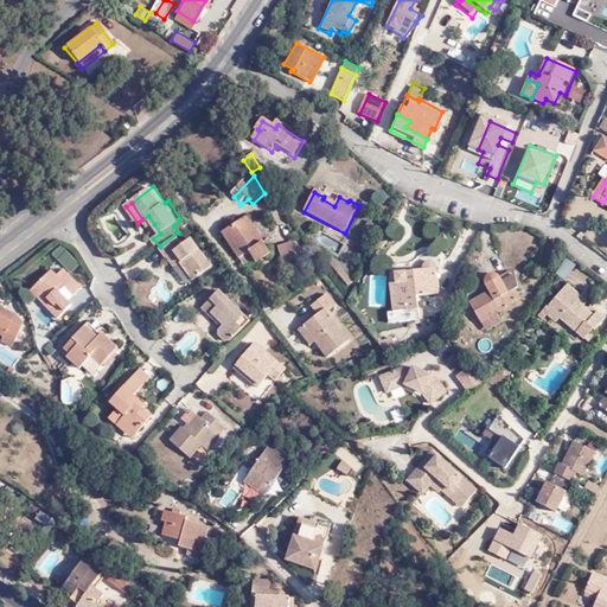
[(148,228),(154,224),(148,216),(142,219),(148,228)]
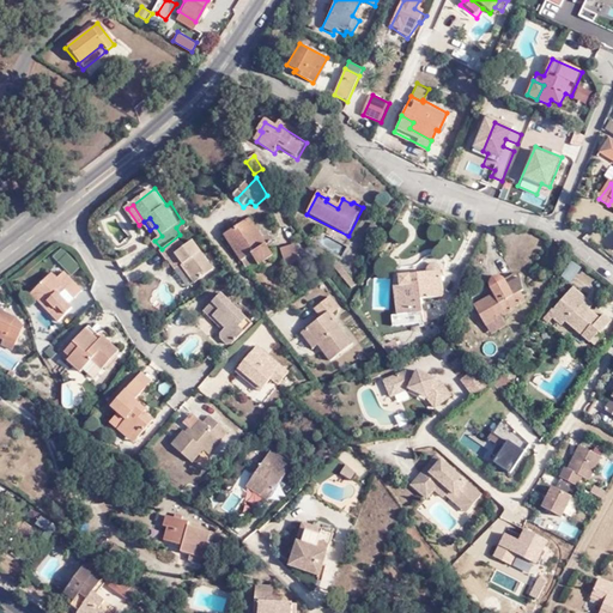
[(250,258),(256,265),(260,268),(273,259),(249,223),(225,238),(241,265),(250,258)]
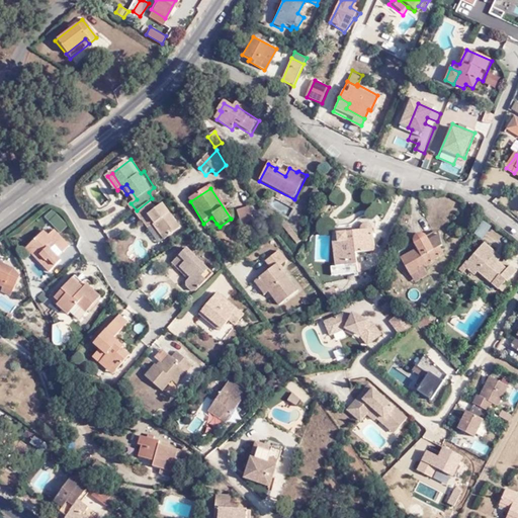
[(157,207),(152,198),(137,210),(151,229),(157,225),(167,239),(183,228),(166,203),(157,207)]
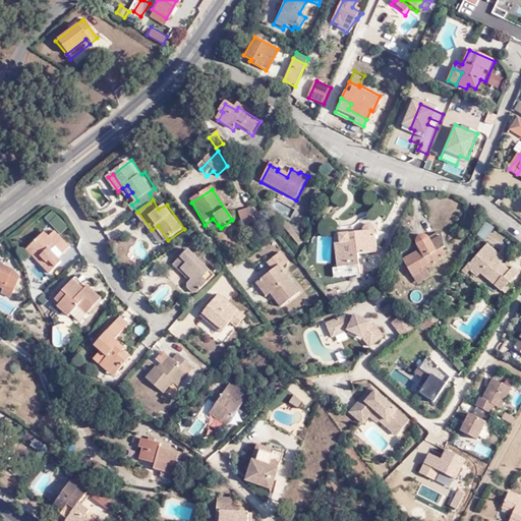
[(61,235),(69,227),(53,210),(44,218),(61,235)]
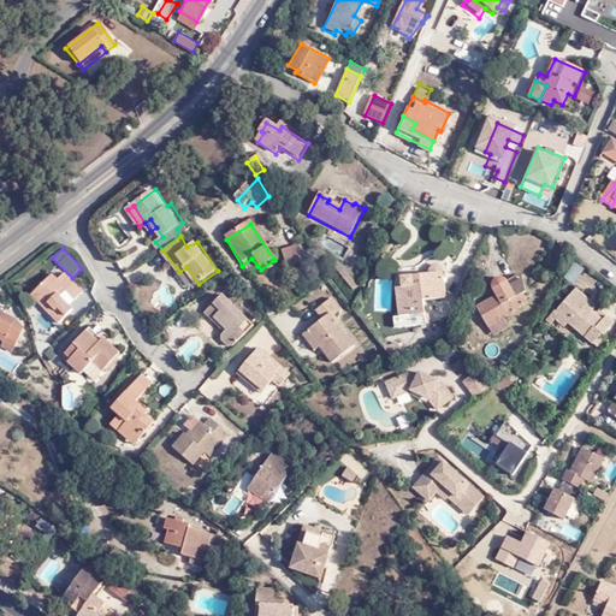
[(302,262),(297,249),(282,255),(288,267),(302,262)]
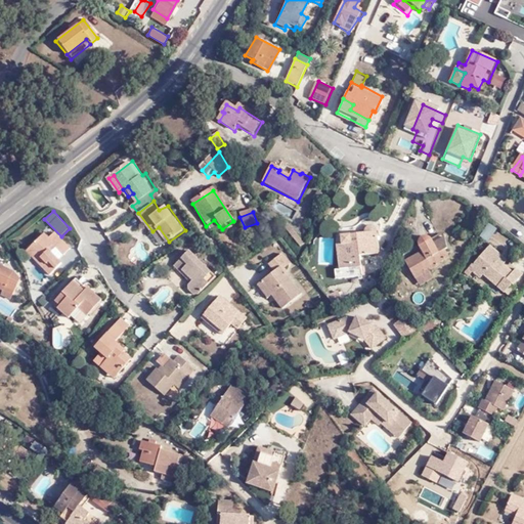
[(210,231),(219,226),(214,220),(206,226),(210,231)]
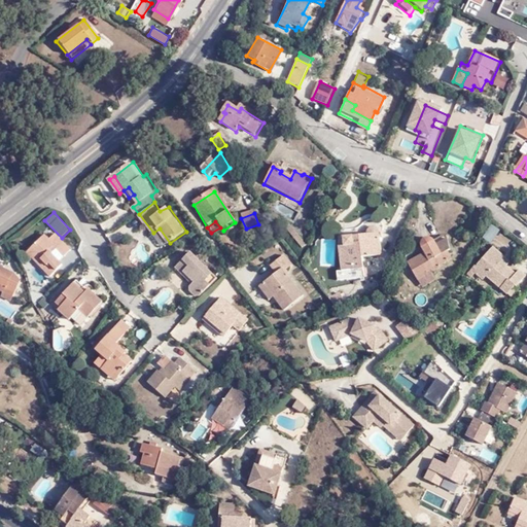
[(483,237),(492,243),(500,230),(492,223),(483,237)]
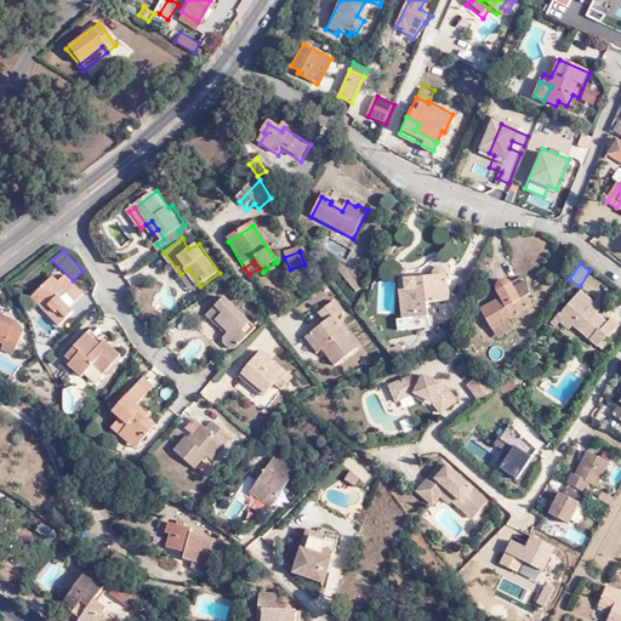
[(355,294),(360,290),(341,266),(336,269),(355,294)]
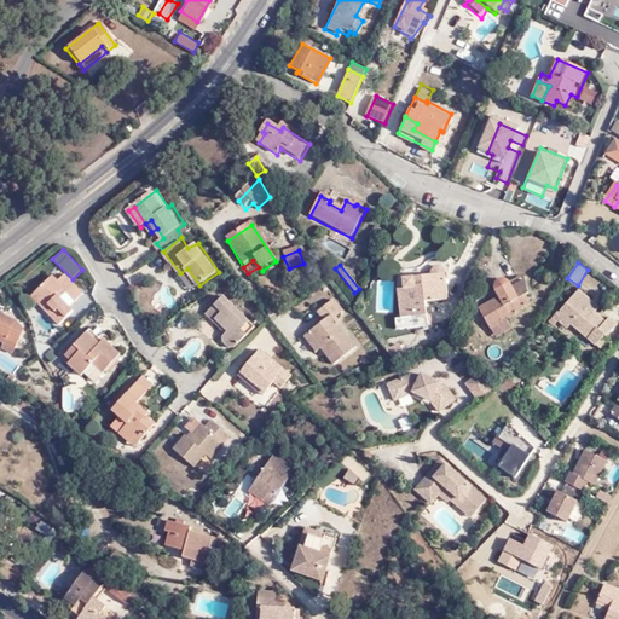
[(447,301),(445,275),(443,273),(441,271),(437,272),(433,278),(405,282),(405,293),(398,293),(401,322),(397,323),(397,331),(429,329),(427,304),(447,301)]
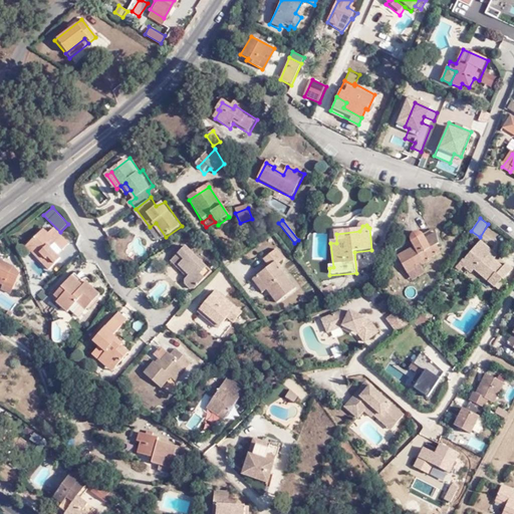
[(39,253),(36,257),(47,270),(61,258),(50,247),(55,241),(63,250),(69,245),(54,228),(48,232),(44,229),(30,242),(39,253)]
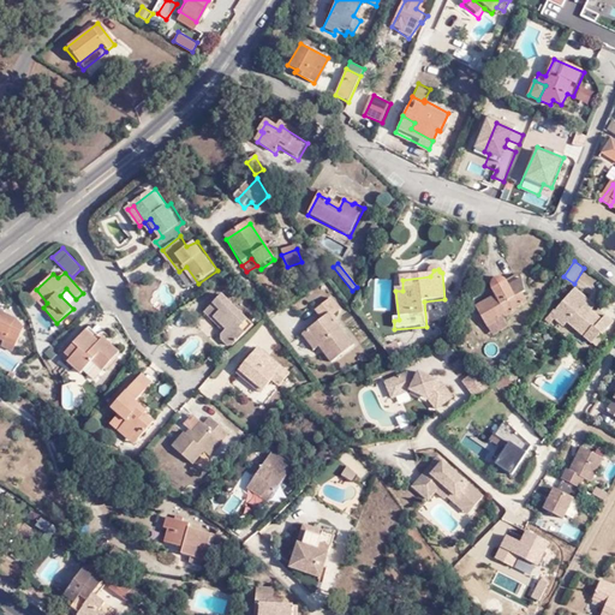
[(521,292),(525,291),(521,278),(508,285),(505,280),(503,279),(502,278),(500,278),(497,276),(496,278),(494,279),(493,280),(491,281),(490,284),(491,286),(491,288),(495,294),(475,305),(487,327),(503,317),(513,311),(513,309),(527,302),(521,292)]
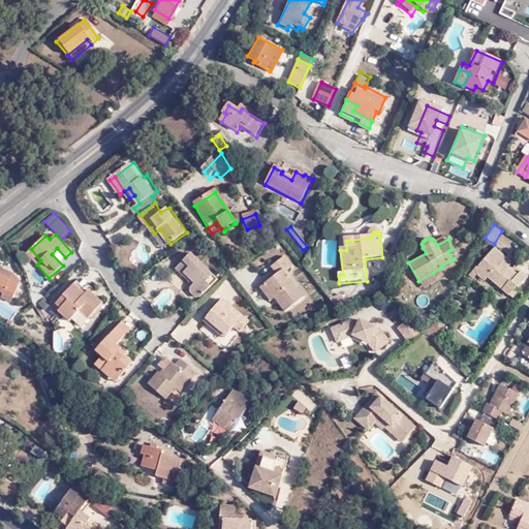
[(27,253),(37,265),(40,260),(31,249),(27,253)]
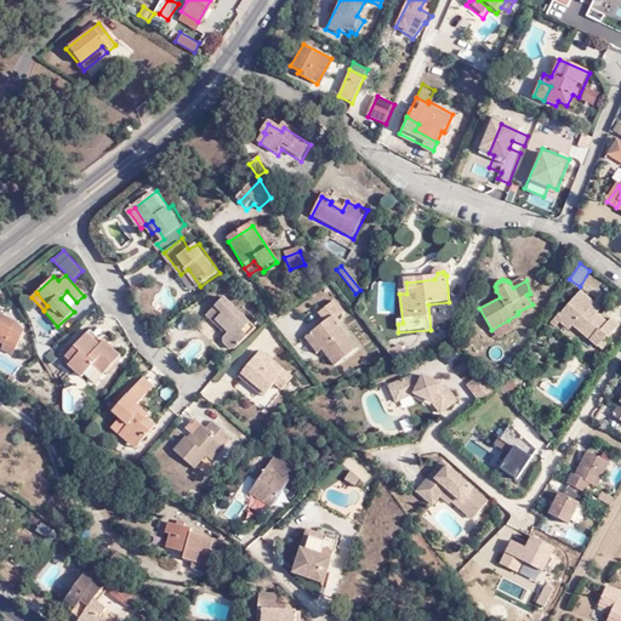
[(562,318),(574,329),(598,349),(607,340),(610,342),(620,330),(610,322),(604,328),(596,320),(602,313),(580,296),(562,318)]
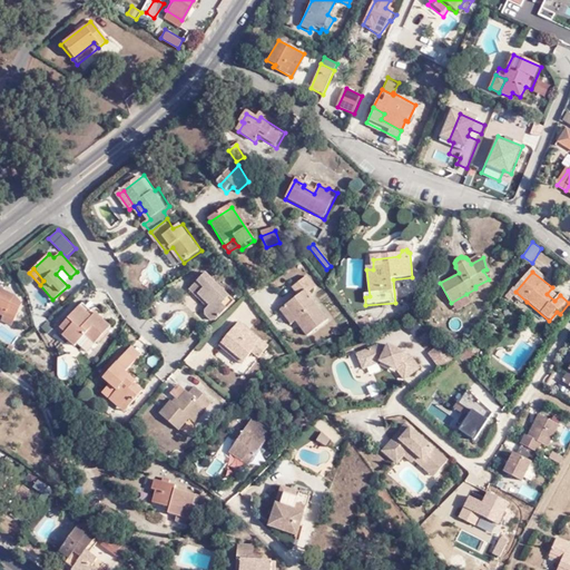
[(210,307),(206,311),(205,317),(210,322),(218,321),(234,304),(205,276),(188,293),(195,298),(198,295),(210,307)]
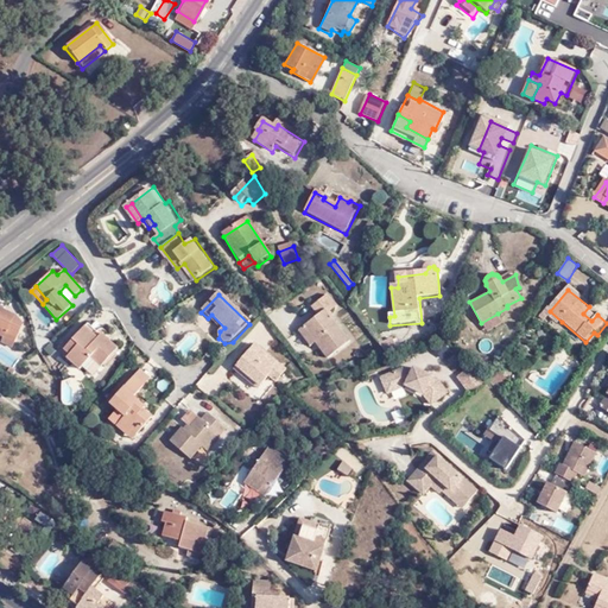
[(318,344),(316,344),(329,360),(349,344),(328,316),(335,309),(328,301),(311,311),(318,320),(306,328),(318,344)]
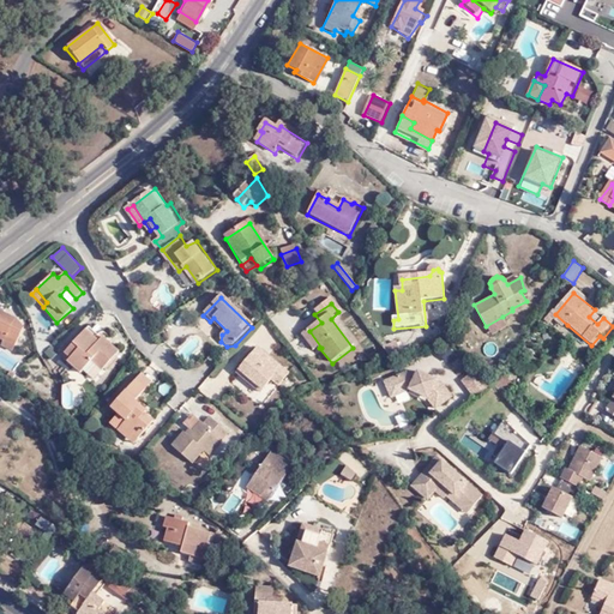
[(0,339),(6,343),(5,348),(13,351),(24,331),(17,319),(0,309),(0,339)]
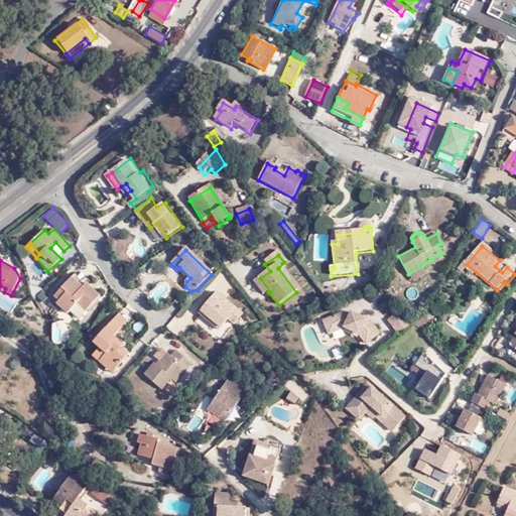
[(475,275),(477,273),(467,264),(464,267),(475,275)]
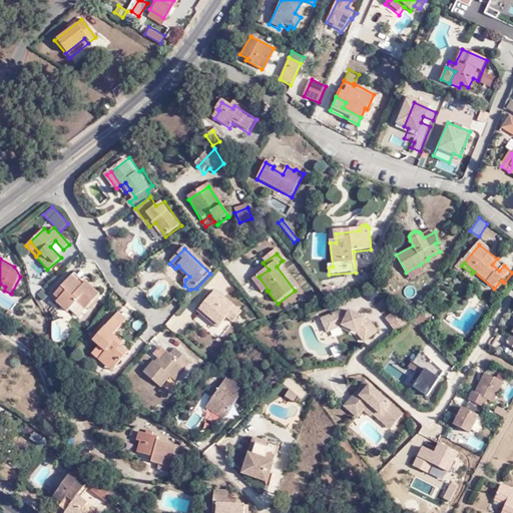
[(410,280),(424,272),(420,265),(406,273),(410,280)]
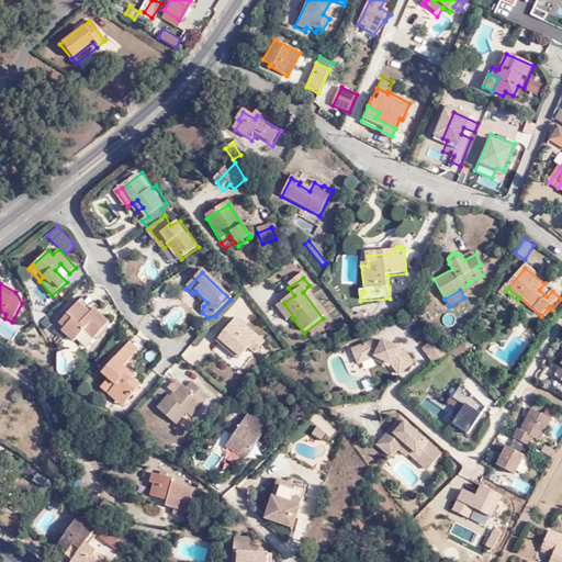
[(192,294),(203,306),(208,303),(195,291),(192,294)]
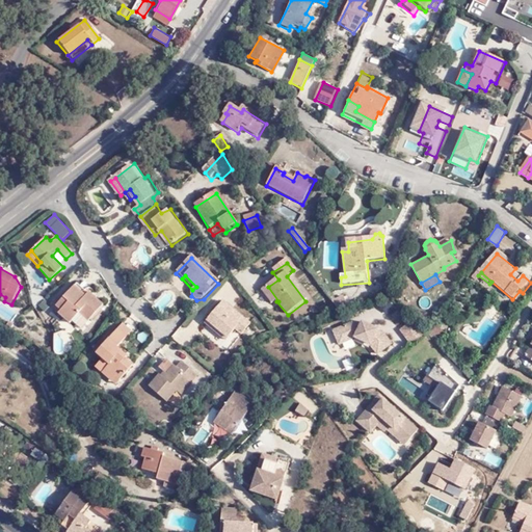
[(40,295),(43,298),(57,288),(54,283),(40,295)]
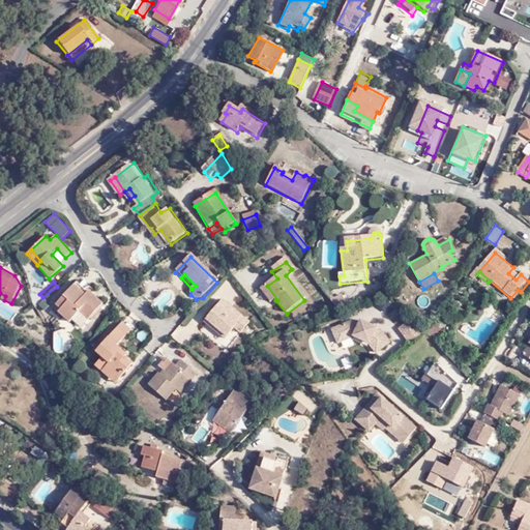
[(87,320),(89,318),(96,310),(101,303),(85,288),(82,290),(72,283),(52,305),(68,321),(79,311),(87,320)]
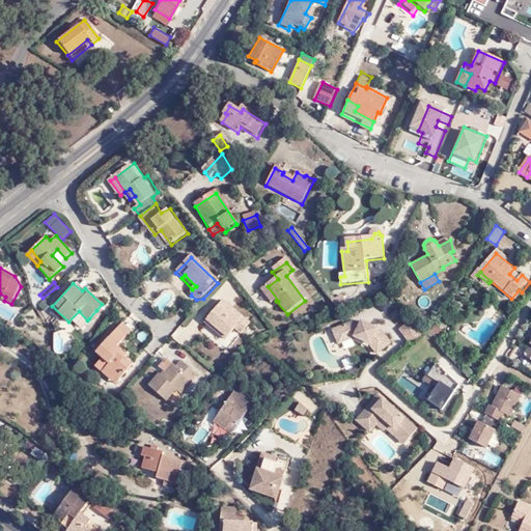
[(271,305),(276,301),(278,301),(268,286),(261,291),(271,305)]
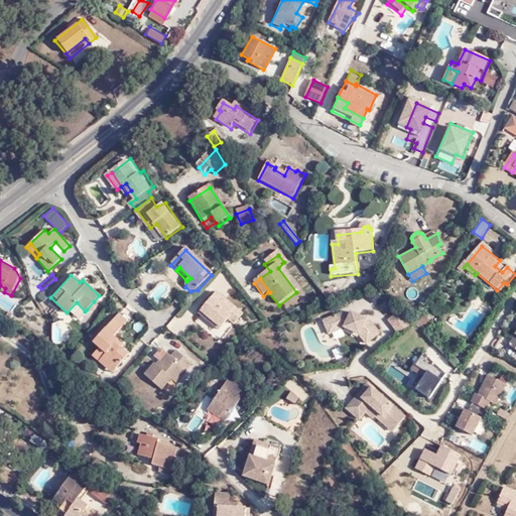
[(43,293),(41,289),(34,294),(36,299),(43,293)]
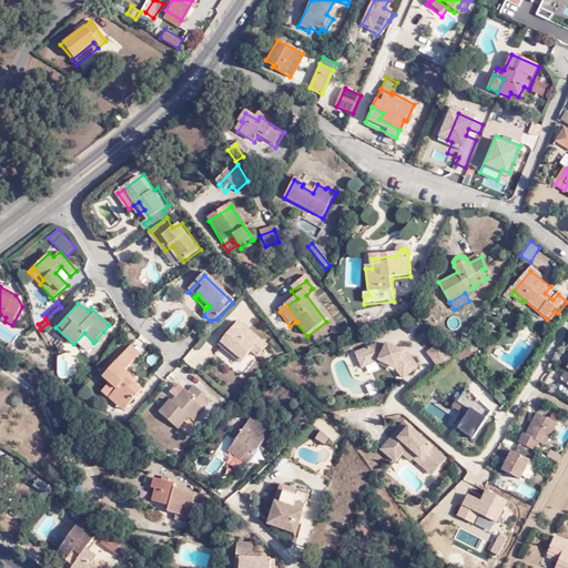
[(366,320),(355,322),(365,335),(374,331),(366,320)]
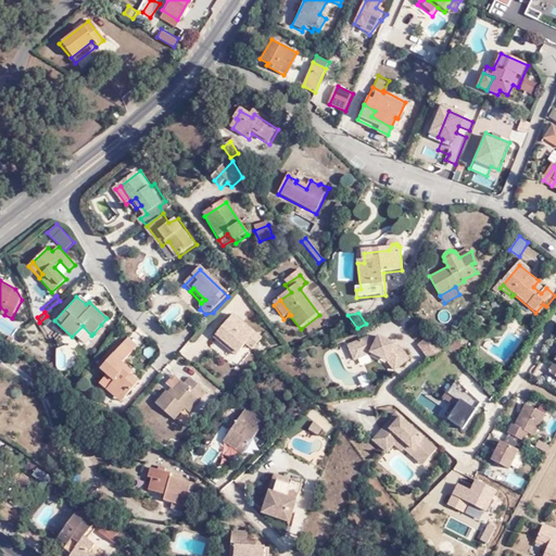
[(407,313),(399,319),(404,327),(413,320),(407,313)]
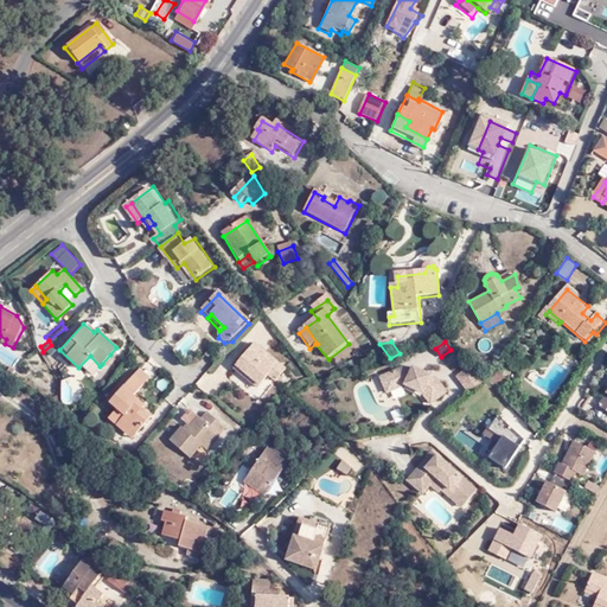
[(285,375),(255,347),(234,370),(259,391),(269,378),(276,384),(285,375)]
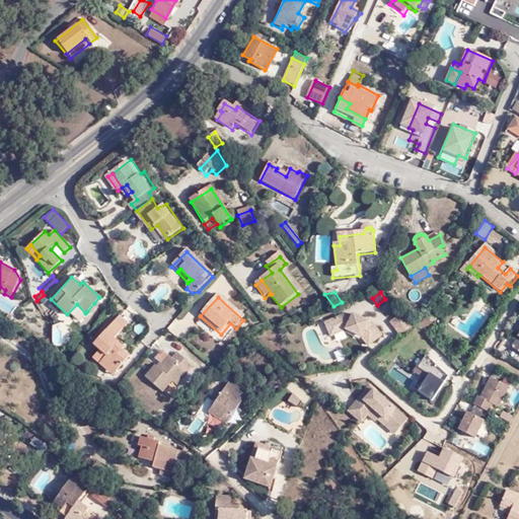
[(187,306),(179,300),(176,304),(183,309),(187,306)]
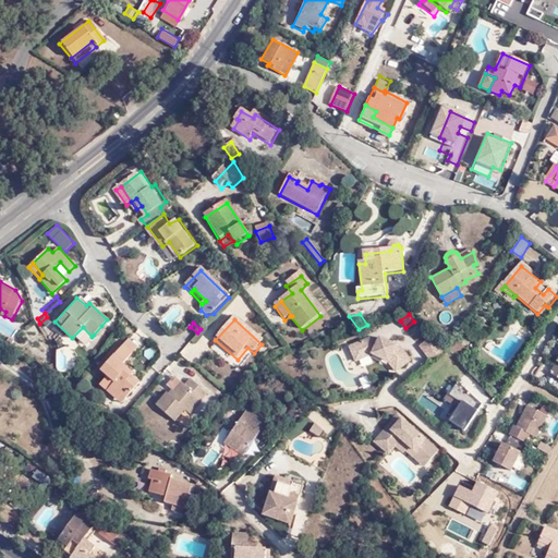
[(101,326),(94,335),(96,338),(105,328),(101,326)]
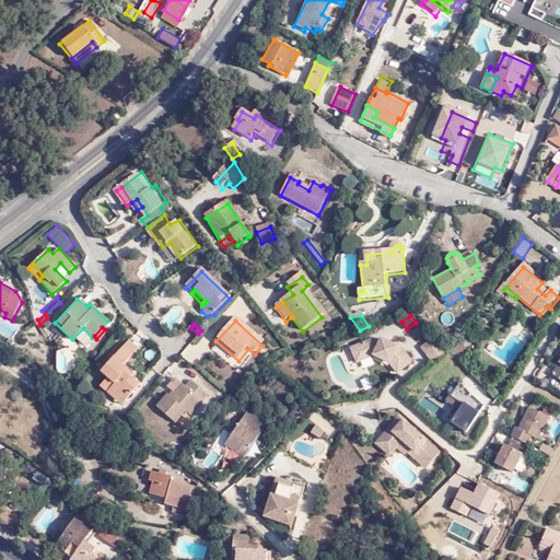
[(421,348),(434,361),(446,349),(433,336),(421,348)]
